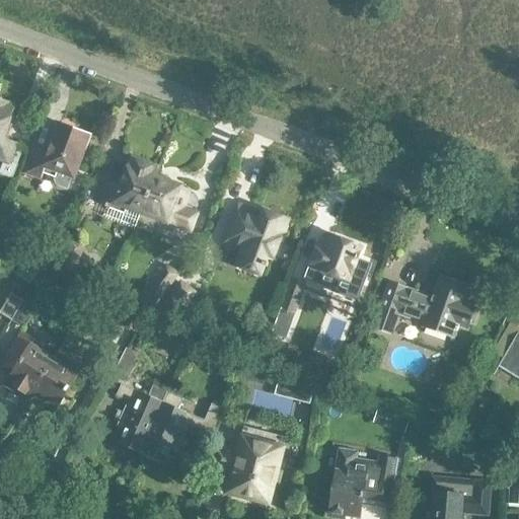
[(0,162),(3,163),(0,171),(0,173),(12,177),(23,147),(2,139),(13,109),(2,105),(4,101),(0,99),(0,162)]
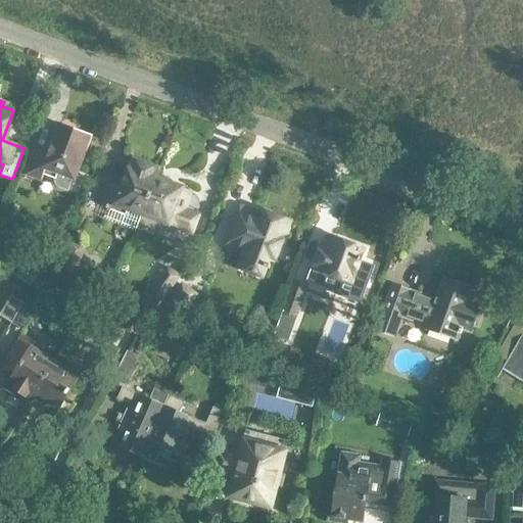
[(36,152),(28,174),(41,179),(43,175),(55,179),(54,183),(56,187),(60,189),(67,191),(73,177),(87,138),(59,128),(49,157),(36,152)]
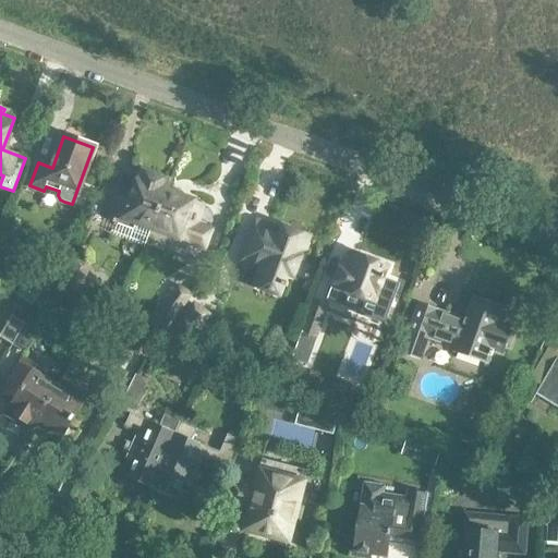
[(167,191),(166,191),(170,181),(141,170),(130,201),(116,196),(107,219),(133,229),(135,223),(150,229),(145,244),(146,244),(150,233),(167,191)]
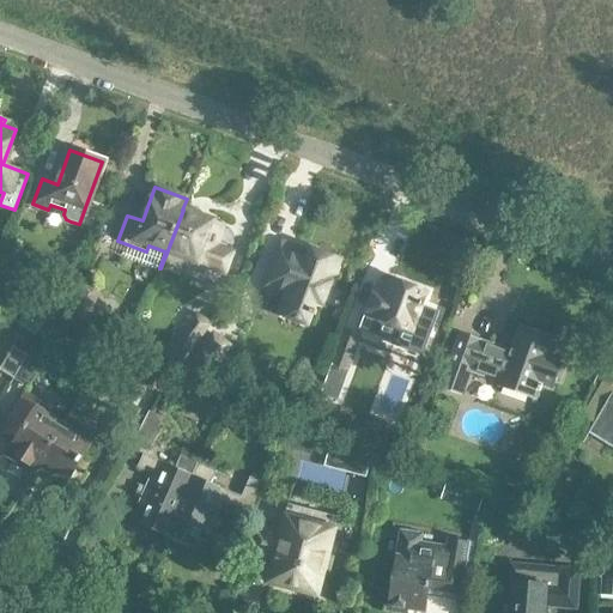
[(183,210),(165,256),(161,268),(178,275),(184,259),(224,273),(231,253),(214,247),(223,225),(183,210)]
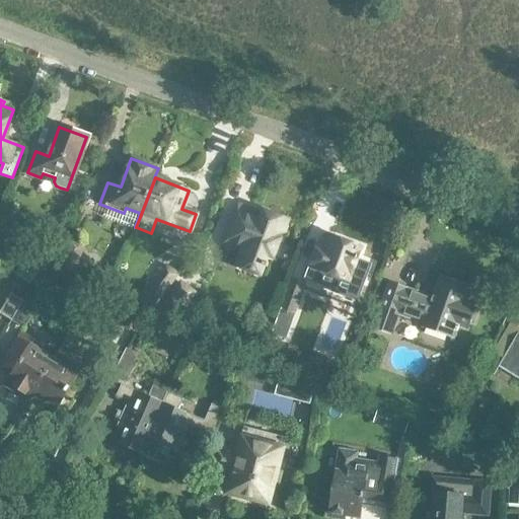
[(227,240),(243,246),(236,266),(260,275),(267,255),(272,257),(286,220),(264,211),(262,215),(255,213),(252,219),(237,213),(227,240)]
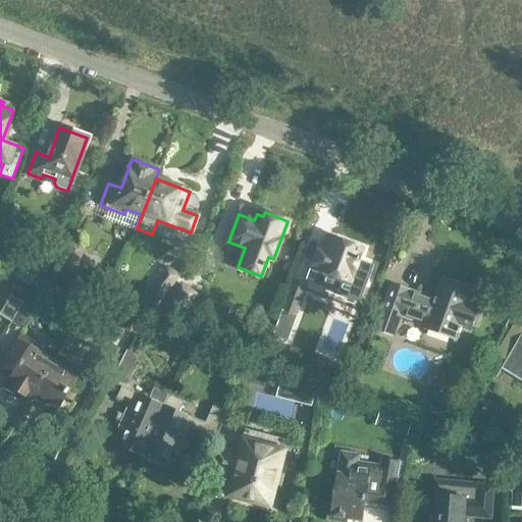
[(363,260),(359,259),(362,249),(333,239),(331,243),(326,241),(320,257),(325,259),(321,271),(350,281),(354,272),(358,273),(363,260)]
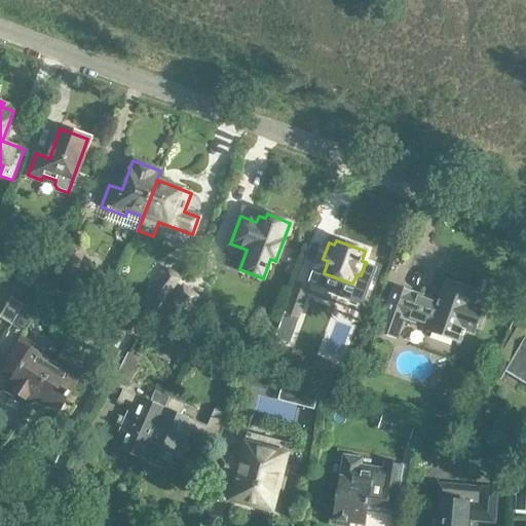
[(72,243),(60,273),(74,279),(79,267),(76,259),(75,259),(80,248),(72,243)]
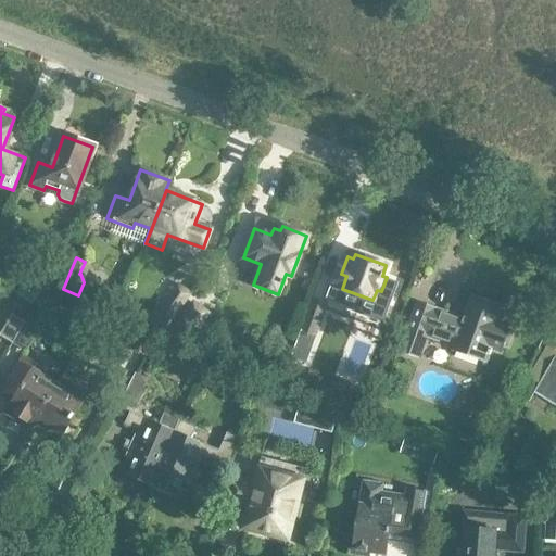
[(32,279),(23,293),(36,301),(43,287),(32,279)]
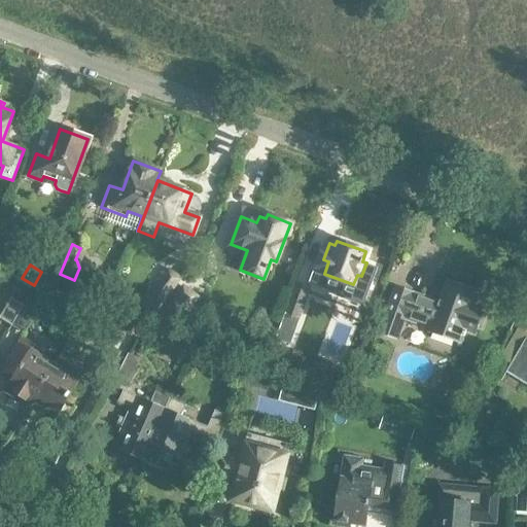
[(168,270),(155,288),(166,295),(168,297),(181,279),(179,278),(168,270)]
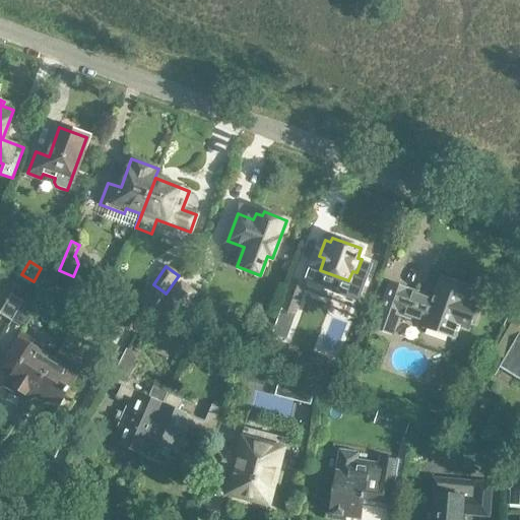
[(96,278),(93,284),(107,290),(112,278),(105,275),(96,278)]
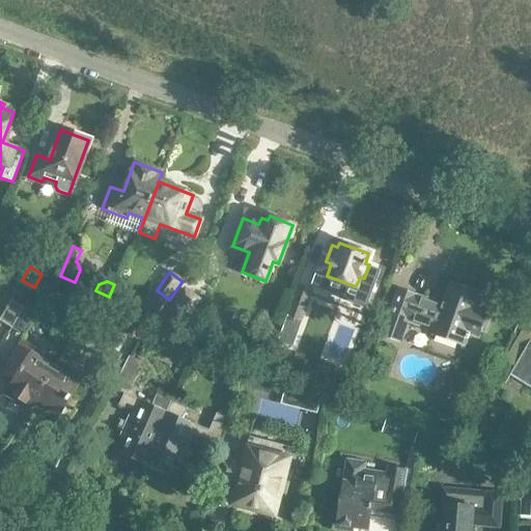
[(397,288),(381,336),(400,342),(407,323),(432,331),(431,334),(464,345),(466,339),(468,339),(470,334),(477,336),(480,330),(484,332),(490,315),(485,314),(487,308),(475,304),(478,294),(449,283),(442,305),(416,296),(397,288)]
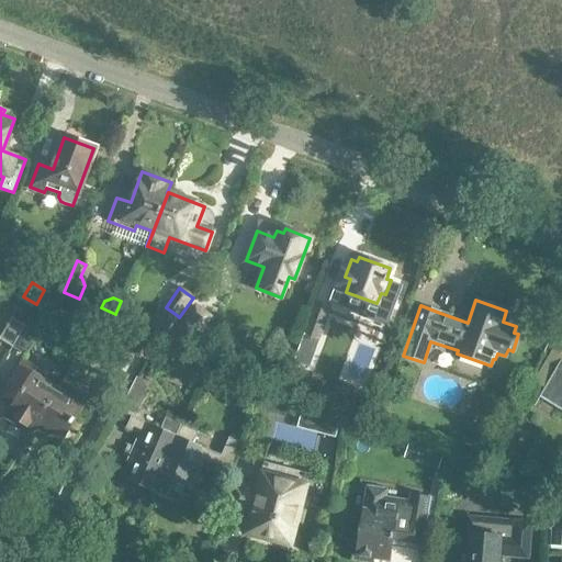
[(302,334),(317,339),(318,340),(332,306),(315,301),(302,334)]
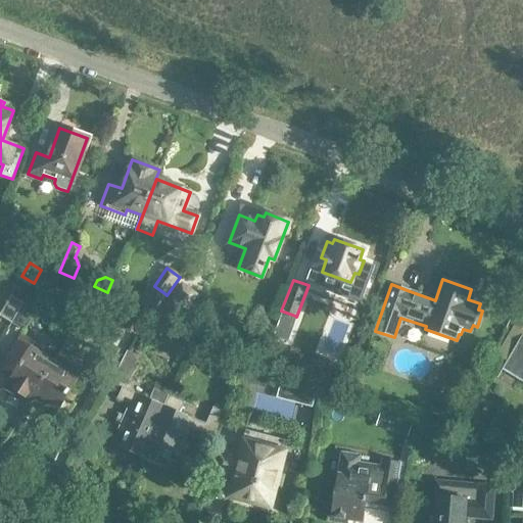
[(177,320),(195,295),(182,285),(162,310),(177,320)]
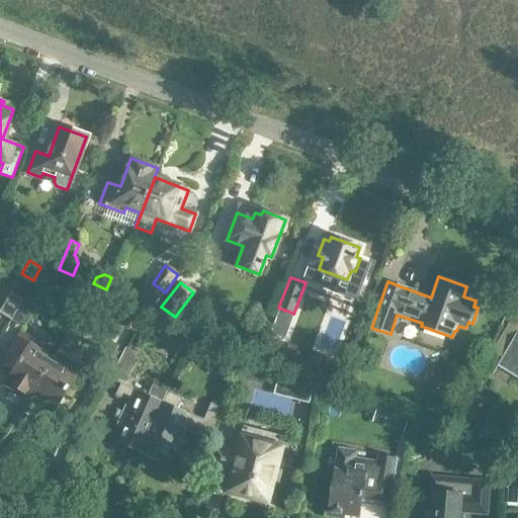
[(11,293),(0,311),(0,313),(11,320),(23,300),(11,293)]
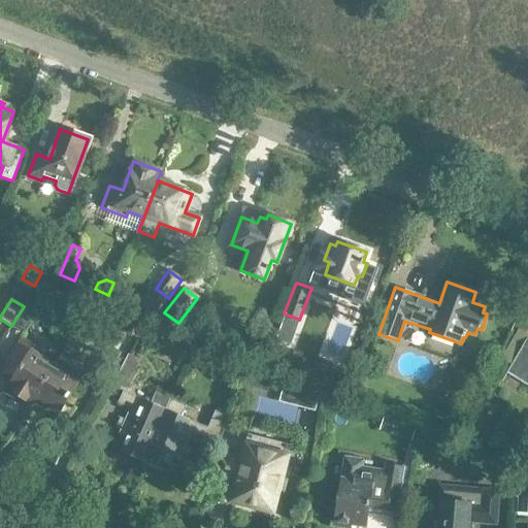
[(11,326),(24,334),(36,315),(24,306),(11,326)]
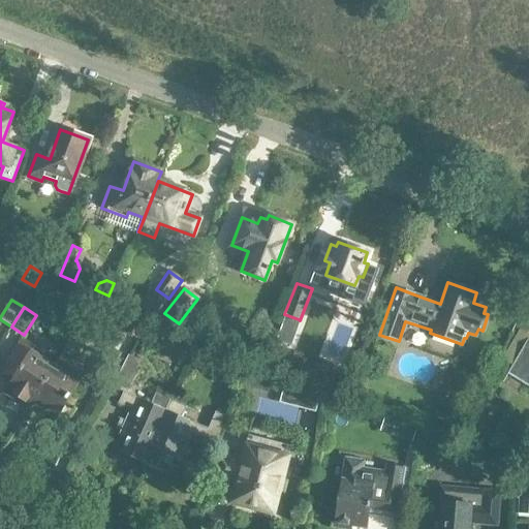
[(291,345),(300,321),(286,316),(277,340),(291,345)]
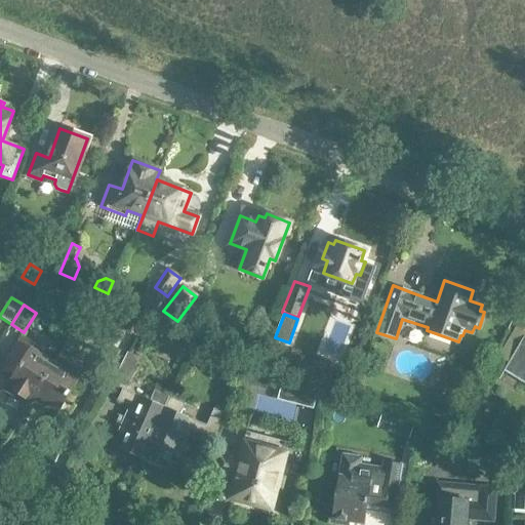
[(30,405),(35,397),(62,355),(61,354),(54,364),(41,356),(44,351),(21,336),(1,368),(14,376),(5,391),(30,405)]
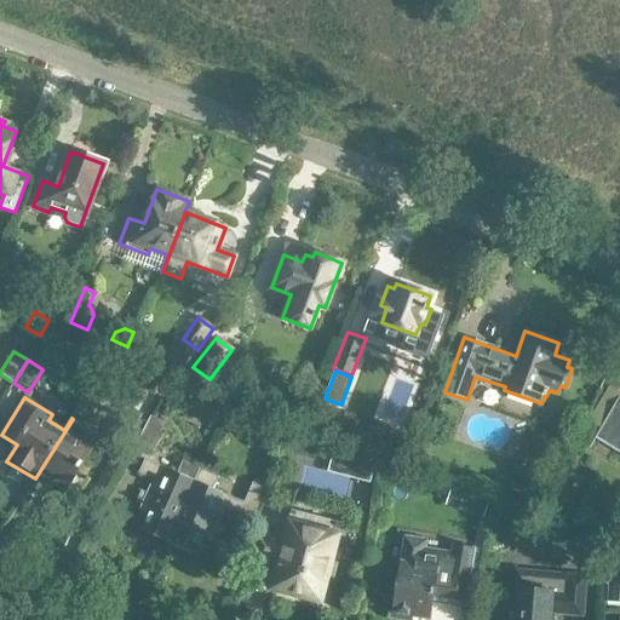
[(619,399),(619,397),(595,437),(619,452),(619,399)]
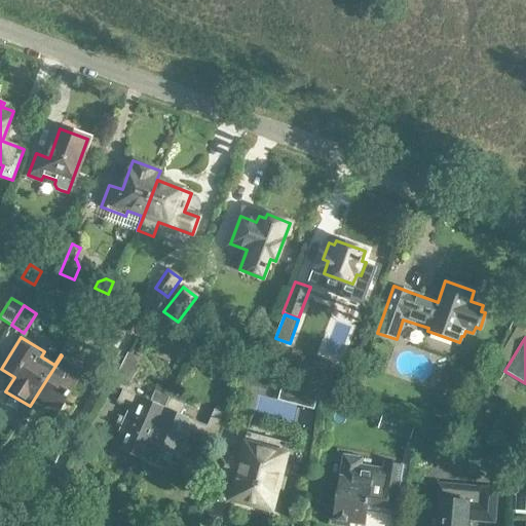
[(117,371),(113,380),(126,386),(130,377),(140,359),(126,352),(117,371)]
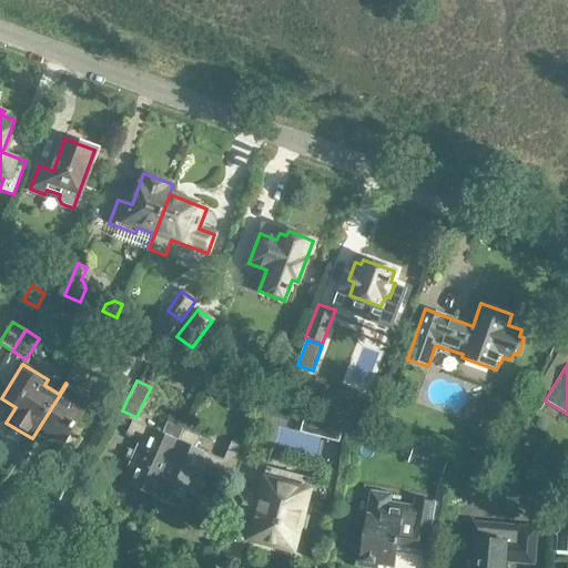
[(94,402),(67,384),(38,429),(63,445),(81,417),(84,419),(94,402)]
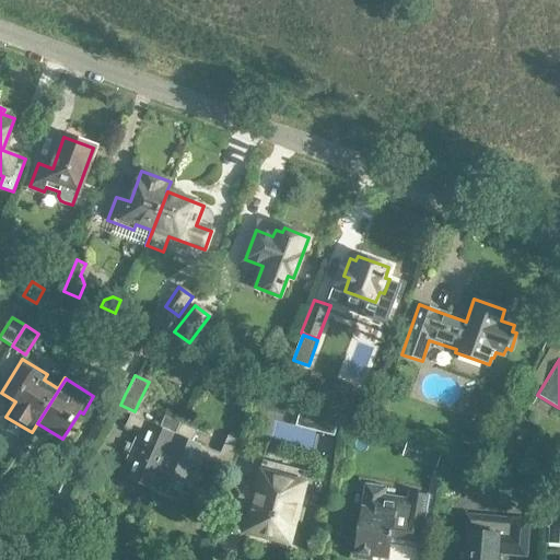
[(221,382),(217,393),(229,398),(233,387),(221,382)]
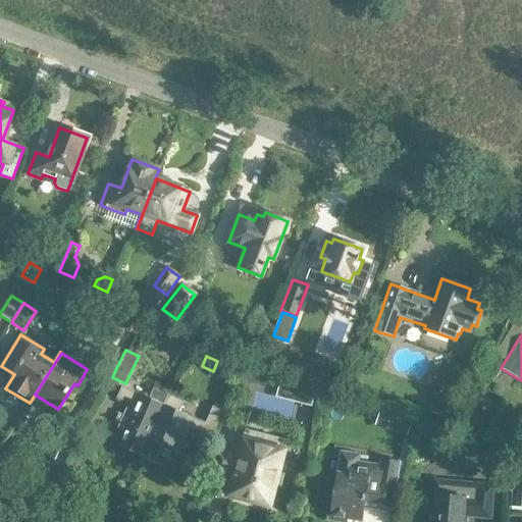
[(143,458),(169,396),(153,388),(149,399),(121,387),(116,399),(128,404),(116,430),(123,433),(118,447),(143,458)]
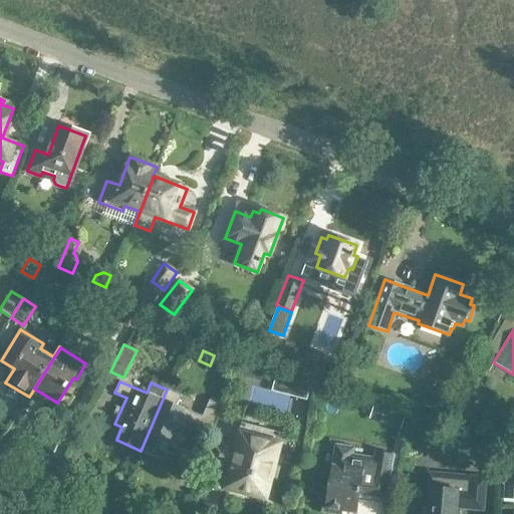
[(305,400),(308,386),(301,384),(298,398),(305,400)]
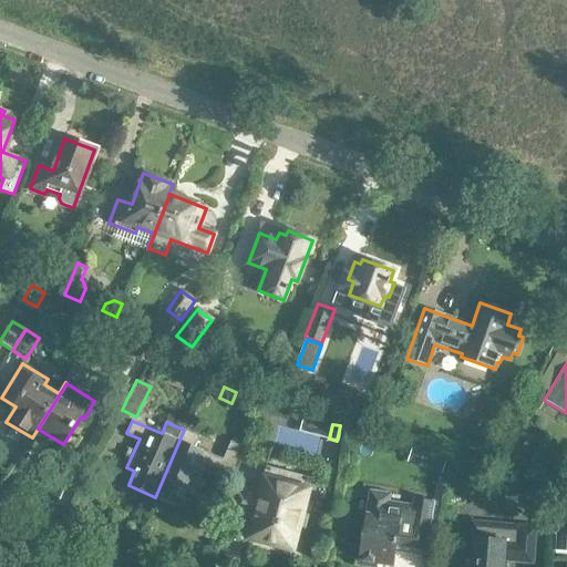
[(184,430),(155,497),(179,507),(185,493),(194,497),(206,467),(233,480),(246,449),(234,443),(226,462),(197,450),(203,437),(184,430)]
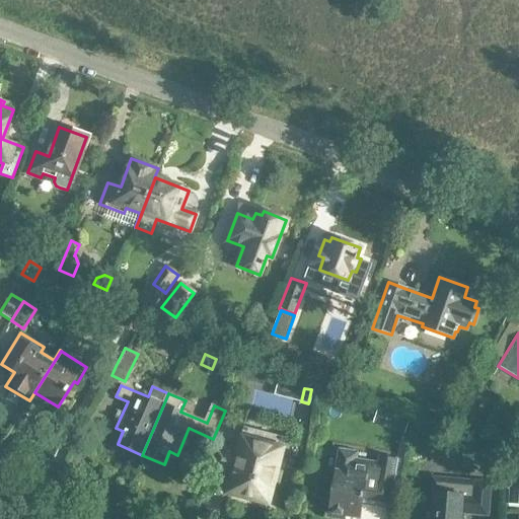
[(404,434),(410,417),(379,406),(373,423),(404,434)]
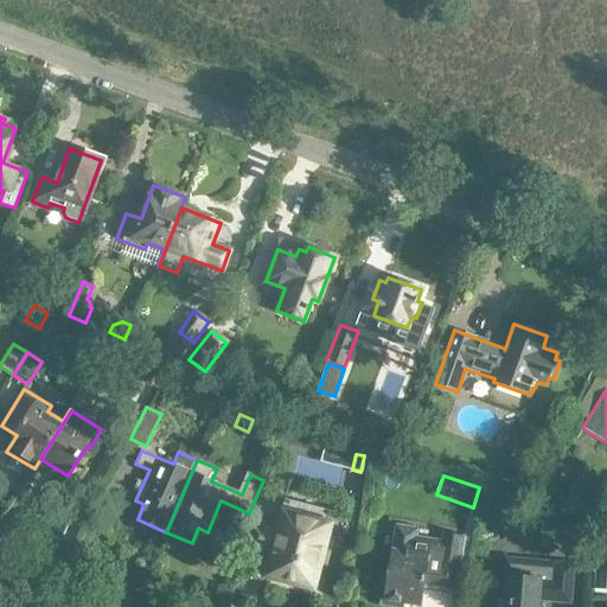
[(515,499),(497,493),(492,506),(510,513),(515,499)]
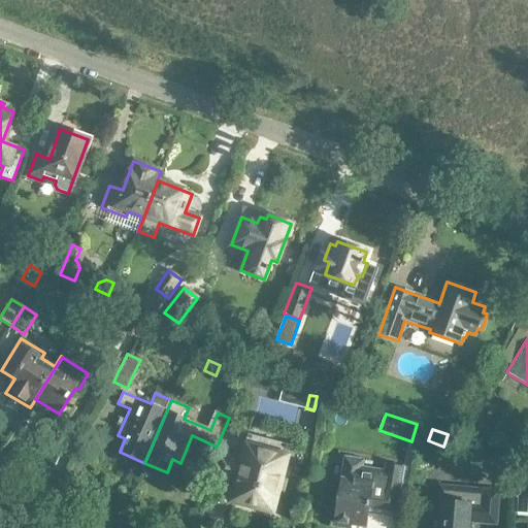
[(213,482),(234,487),(231,501),(271,513),(289,447),(248,436),(242,459),(221,454),(213,482)]
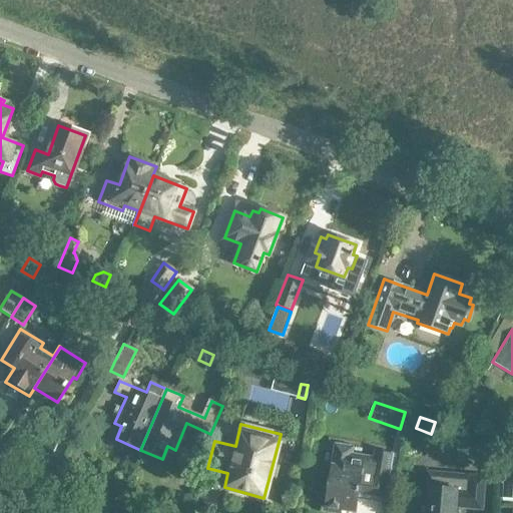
[(324,510),(339,512),(340,512),(341,509),(355,512),(358,494),(383,498),(391,455),(376,453),(374,459),(350,455),(351,448),(336,446),(332,466),(324,510)]
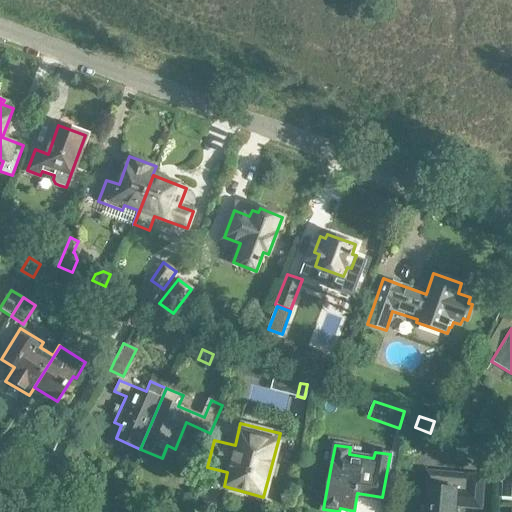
[(499,498),(511,498),(511,462),(501,462),(499,498)]
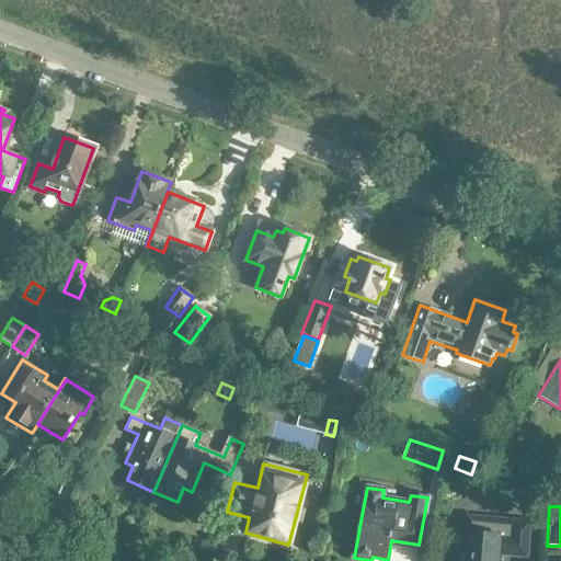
[(495,560),(499,560),(499,554),(526,557),(528,526),(516,525),(516,522),(470,517),(467,551),(466,551),(465,552),(462,552),(461,553),(461,554),(460,557),(460,558),(460,559),(460,560),(461,560),(460,560),(495,560)]
